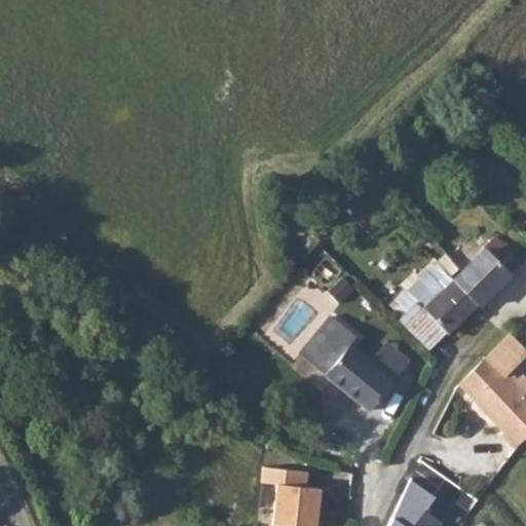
[(461,272),(454,278),(476,303),(478,304),(520,265),(494,236),(482,249),(482,253),(461,272)]
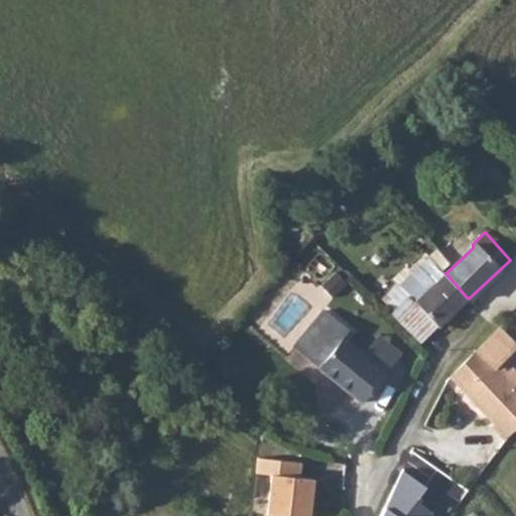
[(409,294),(392,310),(419,340),(435,325),(438,327),(467,297),(445,273),(431,258),(401,284),(409,294)]
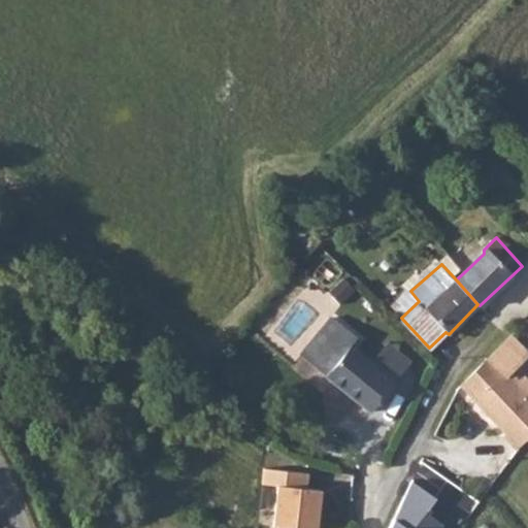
[(344,277),(328,293),(338,304),(355,289),(344,277)]
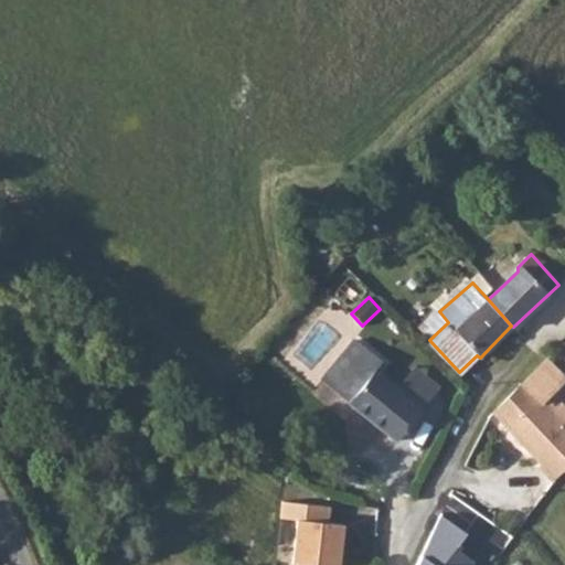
[(419,408),(394,387),(376,373),(384,362),(355,338),(321,381),(397,441),(422,409),(419,408)]
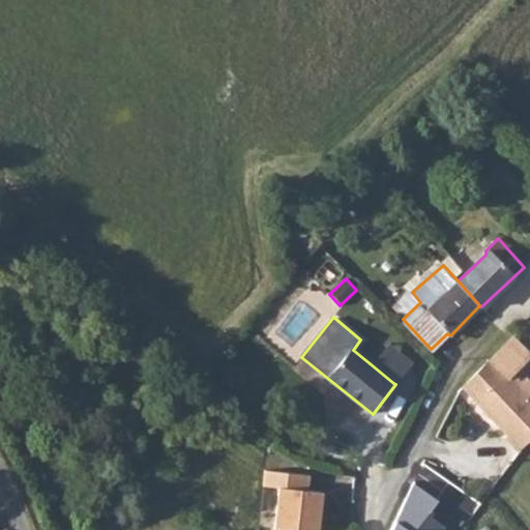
[(529,321),(513,334),(462,385),(522,450),(529,441),(529,440),(529,321)]
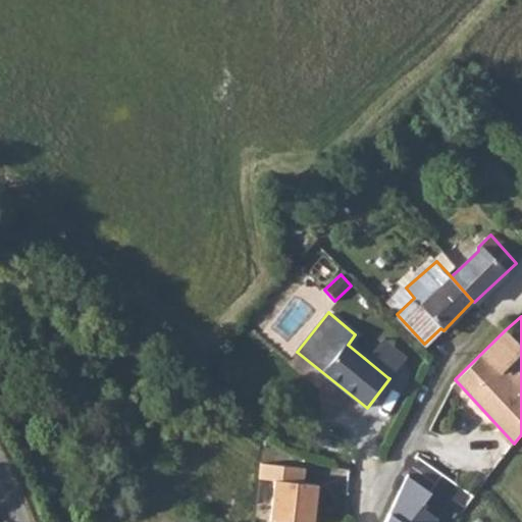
[(382,335),(364,358),(387,377),(405,355),(382,335)]
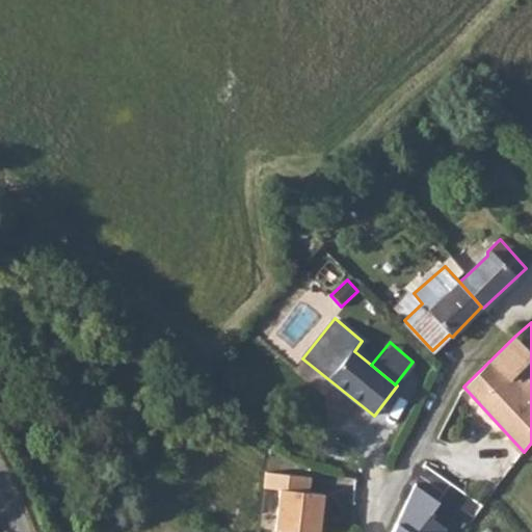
[(275,530),(294,531),(319,531),(325,495),(311,493),(313,477),(268,471),(266,486),(282,488),(275,530)]
